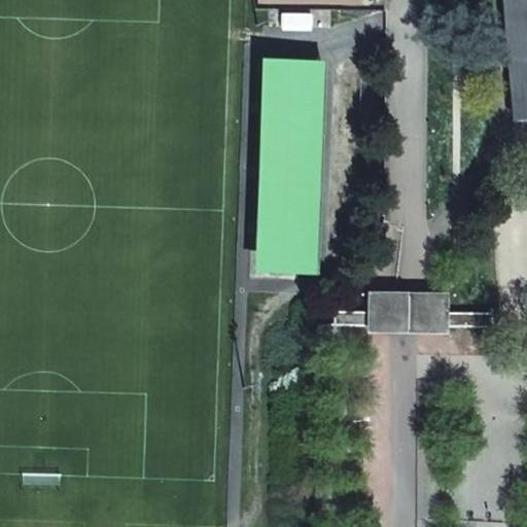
[(526,0),(497,0),(508,125),(526,121),(526,0)]
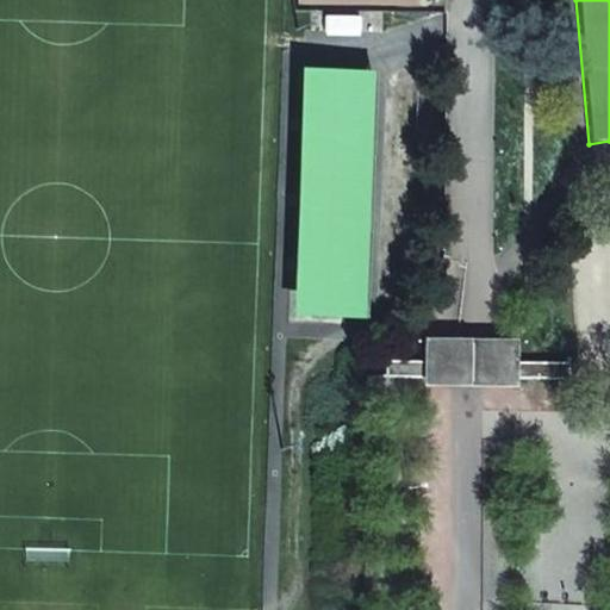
[(373,69),(300,68),(292,319),(366,322),(373,69)]
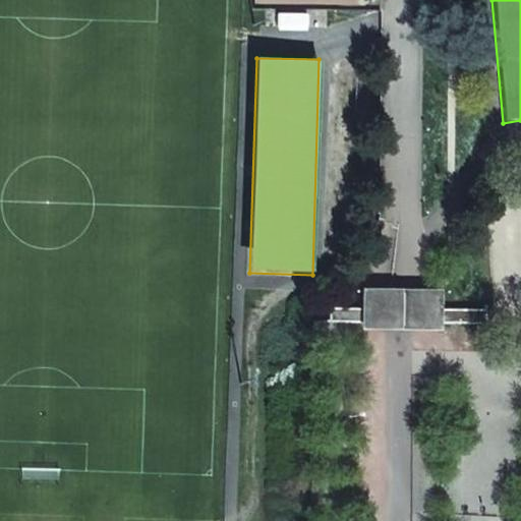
[(362,307),(362,321),(442,321),(443,307),(443,288),(362,288),(362,307)]
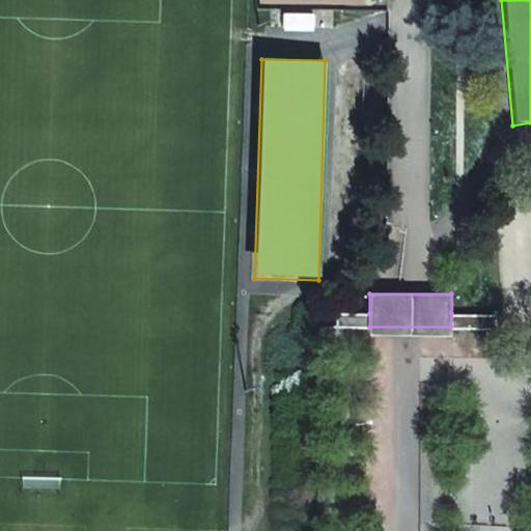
[(333,326),(369,327),(369,313),(333,313),(333,326)]
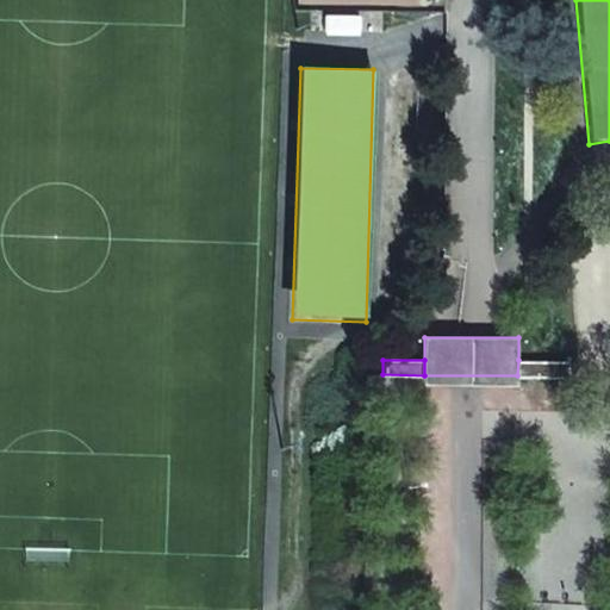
[(517,375),(577,375),(577,361),(518,360),(517,375)]
